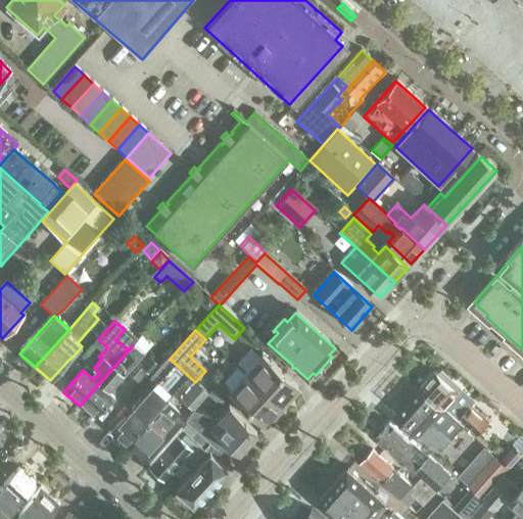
[(132,346),(80,406),(95,419),(114,397),(104,388),(109,382),(113,385),(123,376),(124,377),(135,365),(143,356),(132,346)]
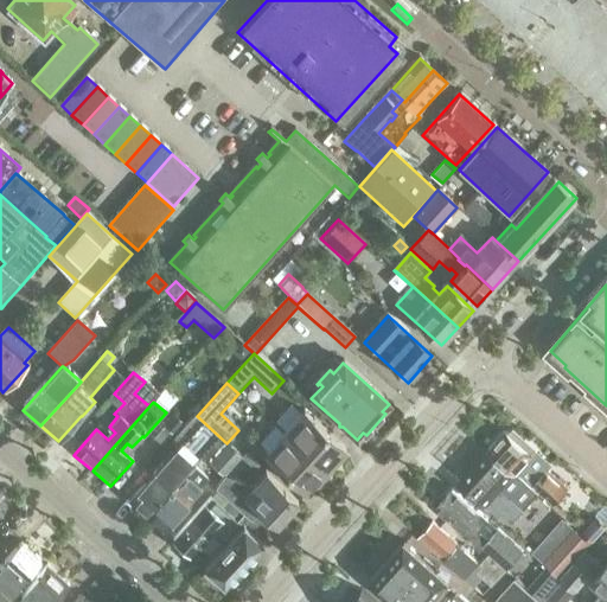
[(174,437),(199,410),(190,402),(165,429),(174,437)]
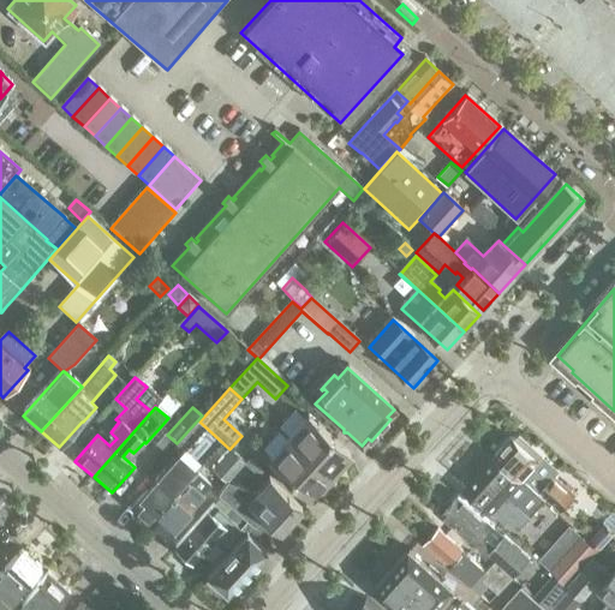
[(309,420),(290,442),(333,480),(352,460),(309,420)]
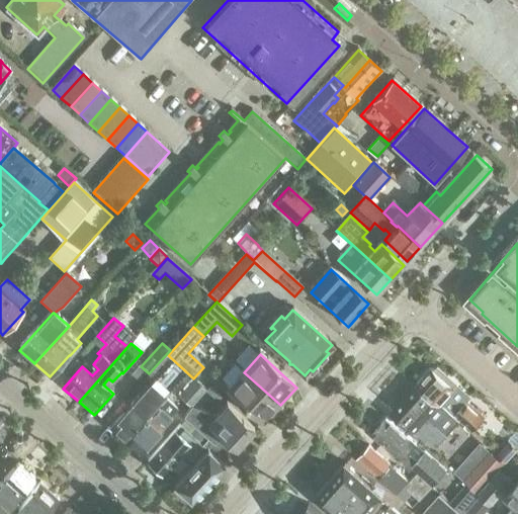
[(133,406),(122,417),(110,430),(125,443),(144,422),(147,419),(146,417),(174,387),(186,373),(167,355),(151,374),(153,384),(148,389),(148,388),(133,405),(133,406)]
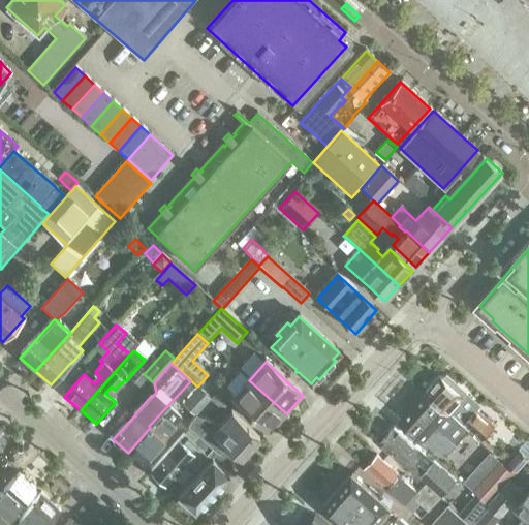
[(440,378),(427,393),(455,419),(470,432),(483,442),(496,428),(477,411),(471,418),(458,405),(468,394),(447,375),(443,380),(440,378)]
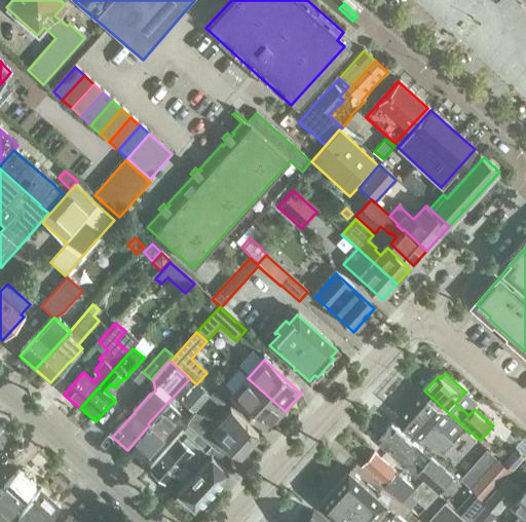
[(285,411),(248,378),(231,397),(268,430),(285,411)]
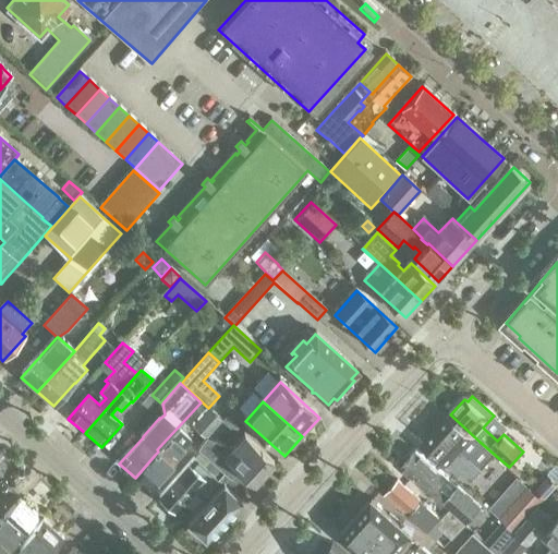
[(222,422),(208,409),(192,428),(206,440),(206,438),(207,440),(222,422)]
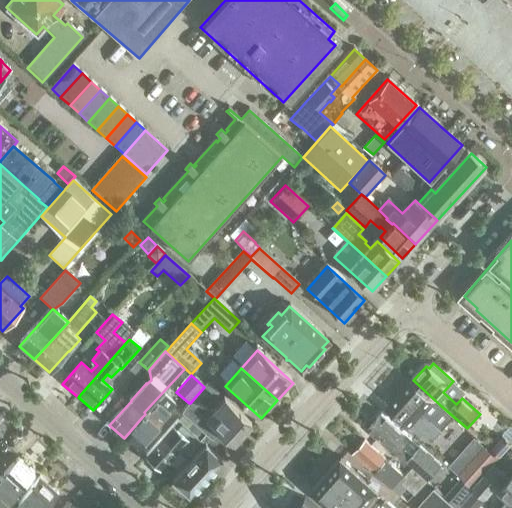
[(413,380),(388,408),(420,437),(422,435),(432,443),(455,418),(440,405),(413,380)]
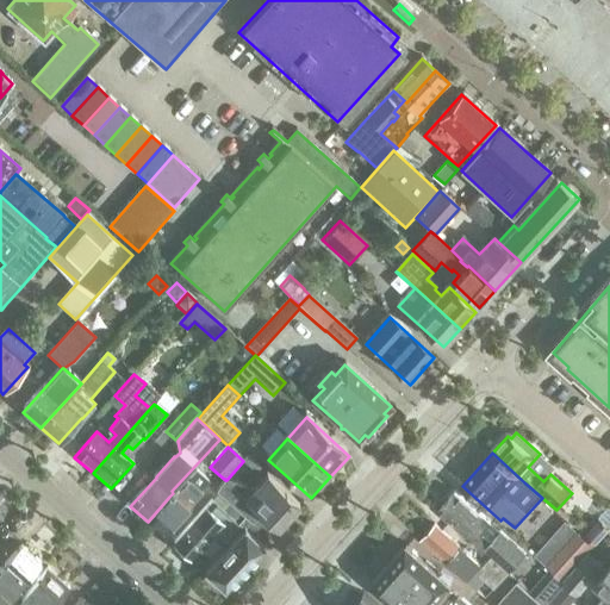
[(257,467),(248,457),(243,463),(253,473),(257,467)]
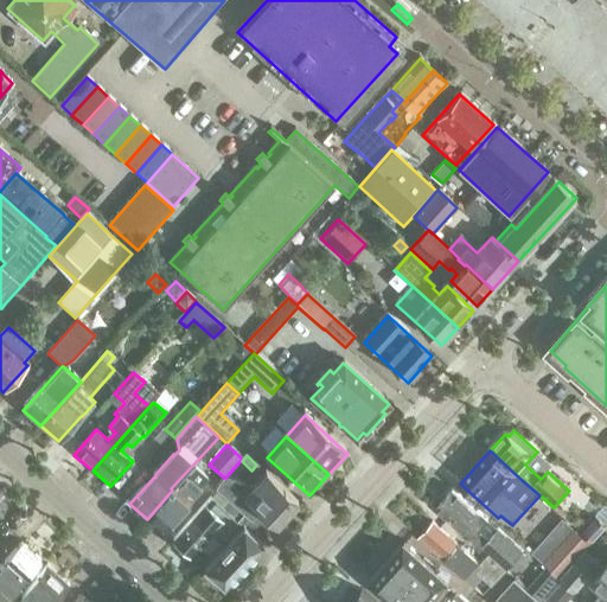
[(171,498),(168,494),(147,519),(164,535),(192,504),(190,503),(200,491),(199,491),(209,481),(195,468),(185,478),(189,481),(179,492),(178,491),(171,498)]
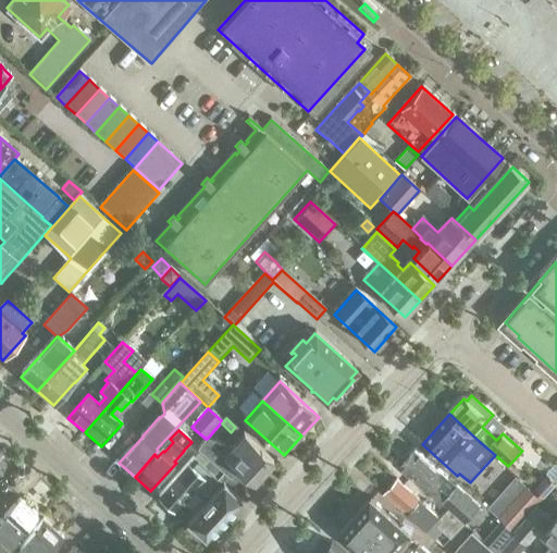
[(244,438),(233,449),(207,439),(206,438),(206,439),(201,444),(196,450),(223,475),(242,490),(246,494),(273,464),(244,438)]
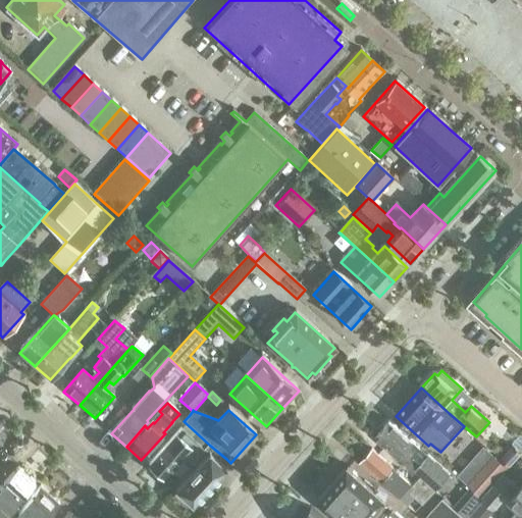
[(420,478),(435,493),(436,493),(451,476),(428,456),(422,451),(421,451),(390,423),(377,438),(408,466),(406,468),(413,475),(415,473),(420,478)]
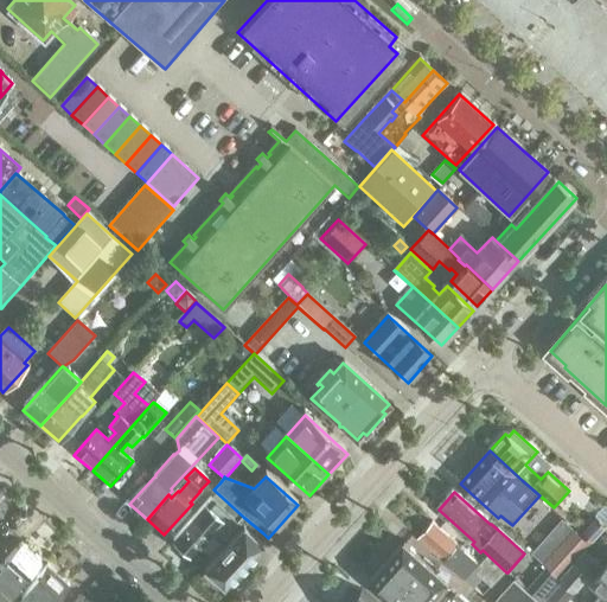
[(191,557),(211,535),(225,548),(242,529),(237,524),(211,501),(174,543),(191,557)]
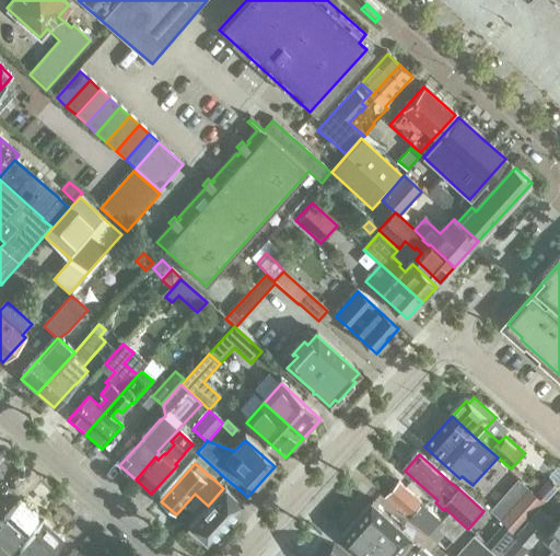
[(237,498),(243,493),(224,477),(219,484),(223,488),(208,506),(209,507),(190,529),(208,544),(244,505),(237,498)]
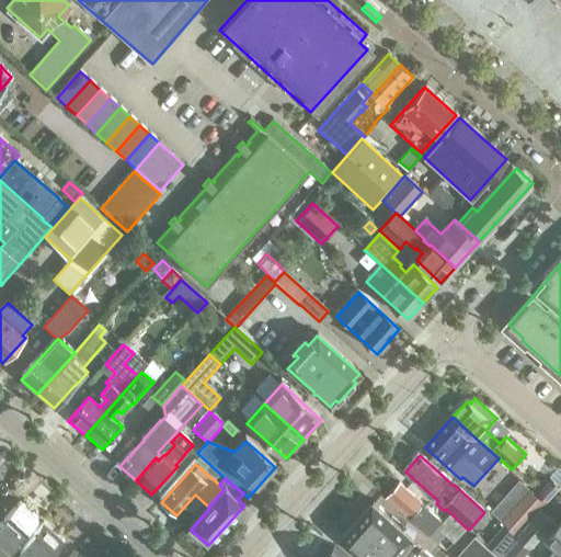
[(547,506),(560,489),(560,488),(552,480),(537,497),(547,506)]
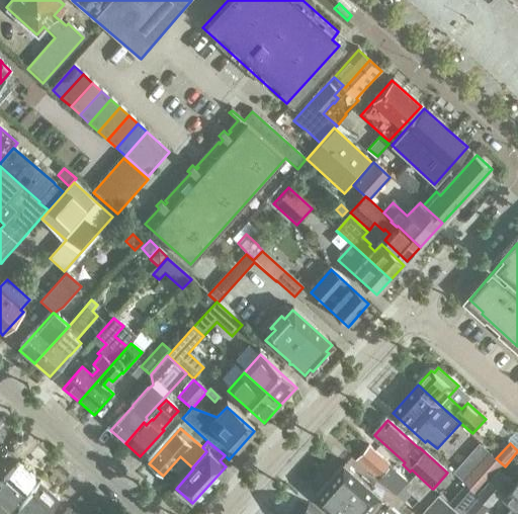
[(478,495),(503,466),(480,445),(453,475),(478,495)]
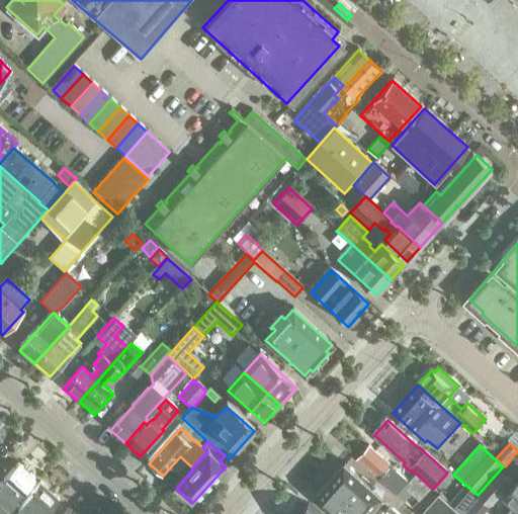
[(357,461),(379,482),(383,486),(384,485),(405,503),(412,495),(420,502),(432,489),(417,475),(410,483),(392,467),(369,448),(357,461)]
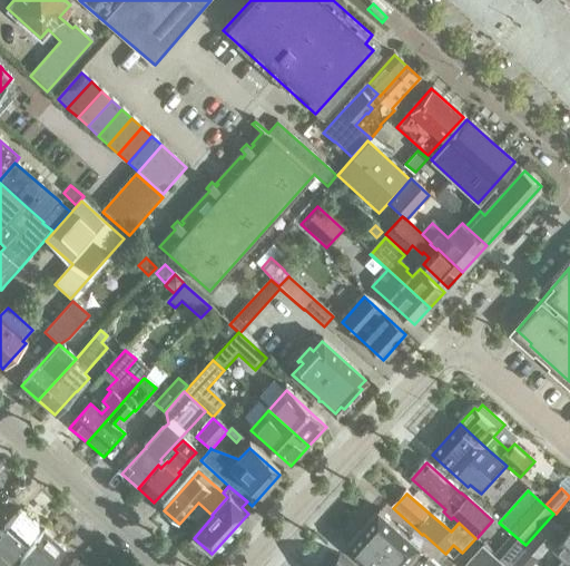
[(21,511),(0,534),(0,565),(5,565),(19,552),(18,550),(38,528),(21,511)]
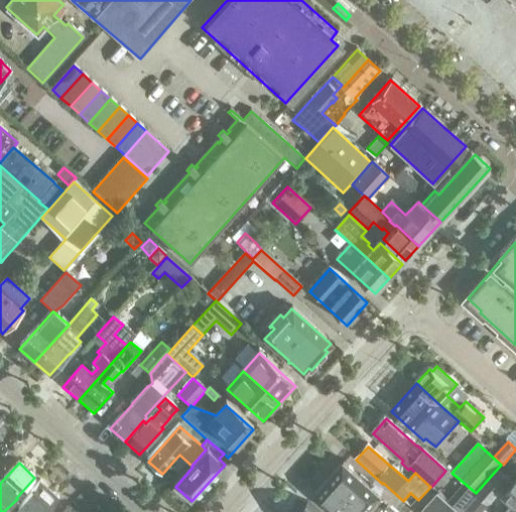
[(387,500),(345,463),(331,479),(367,511),(395,511),(385,502),(387,500)]
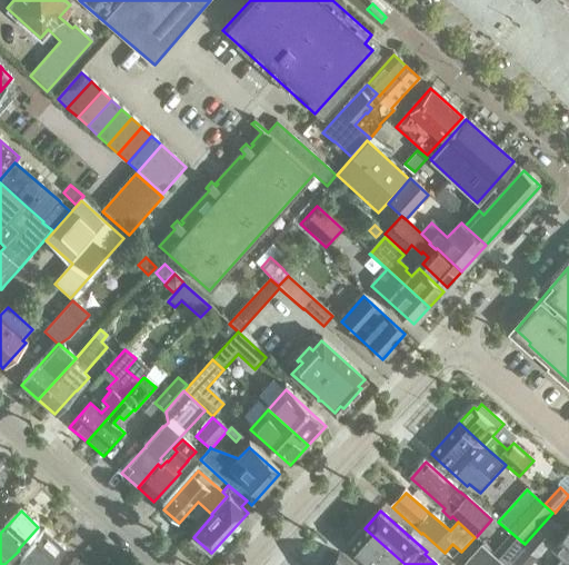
[(527,544),(538,555),(540,556),(563,529),(550,517),(527,544)]
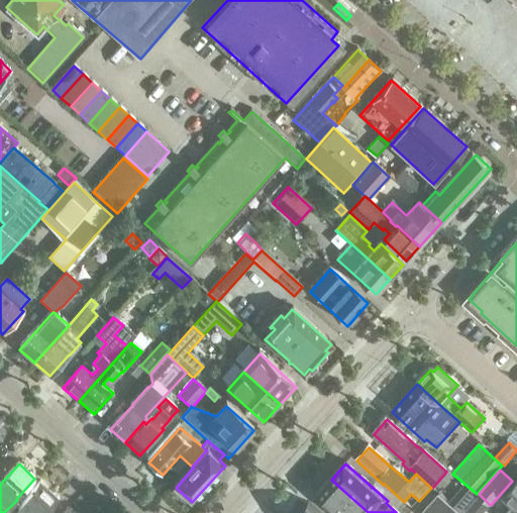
[(368,512),(331,480),(316,497),(333,512),(368,512)]
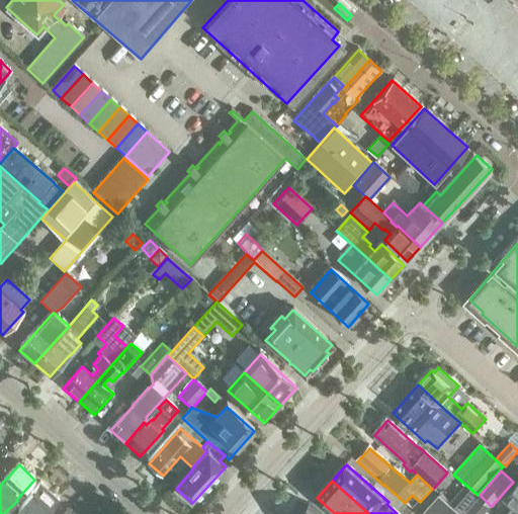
[(516,507),(510,513),(517,513),(517,483),(505,497),(516,507)]
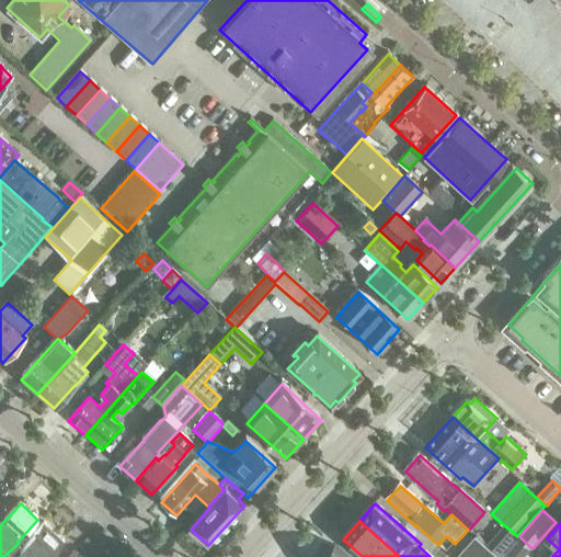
[(20,552),(24,556),(52,556),(64,543),(44,525),(20,552)]
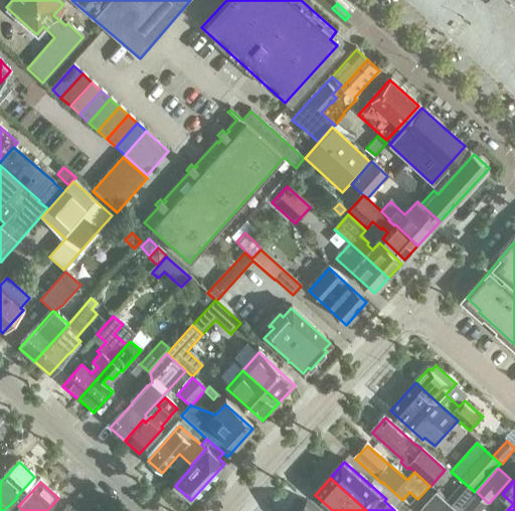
[(466,510),(478,496),(468,488),(452,506),(457,510),(466,510)]
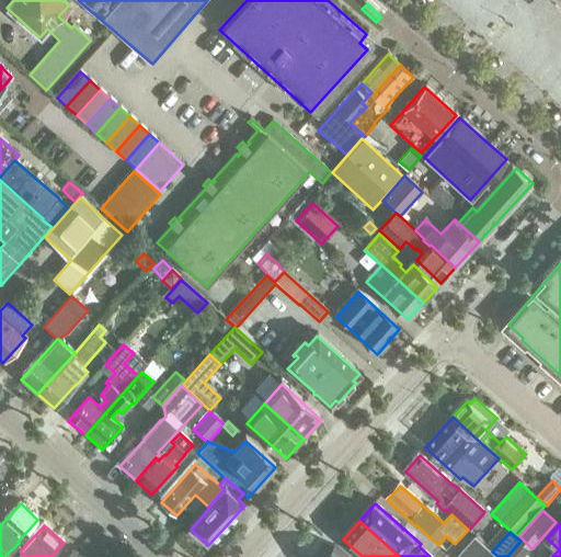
[(476,537),(459,556),(477,556),(485,547),(476,537)]
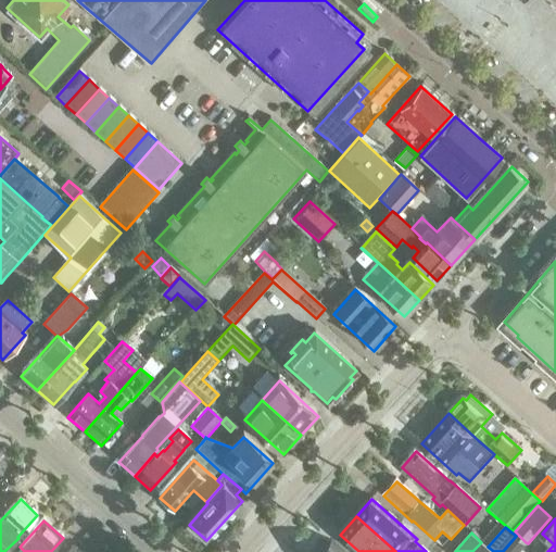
[(481,542),(472,551),(491,551),(481,542)]
